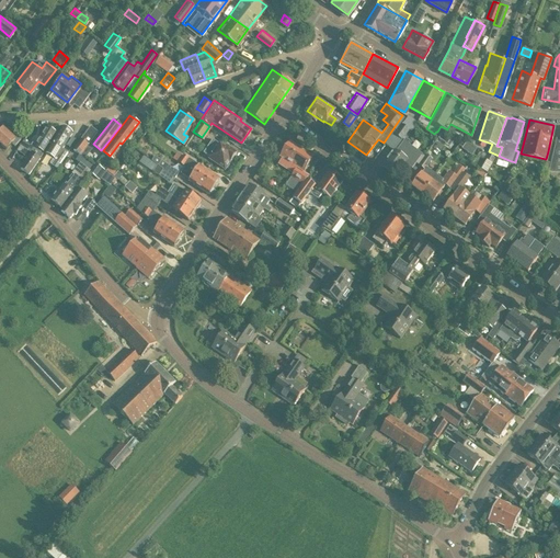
[(408,127),(401,122),(393,133),(400,137),(408,127)]
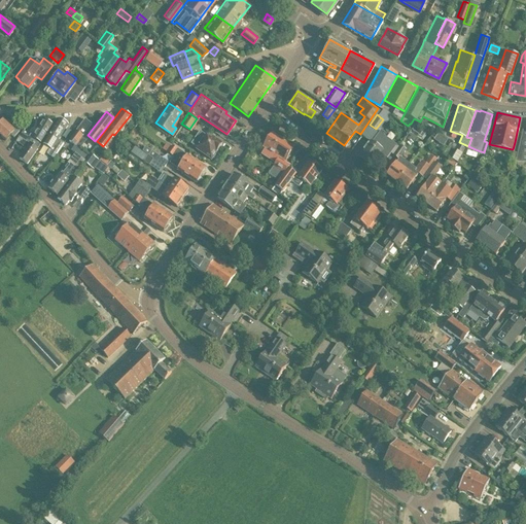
[(51,155),(62,141),(57,137),(66,123),(58,116),(41,142),(48,146),(45,151),(51,155)]
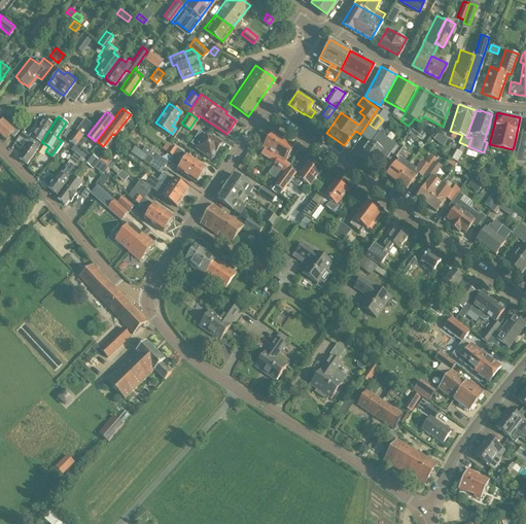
[(4,120),(1,118),(0,119),(0,134),(4,138),(9,133),(12,135),(19,129),(6,117),(4,120)]
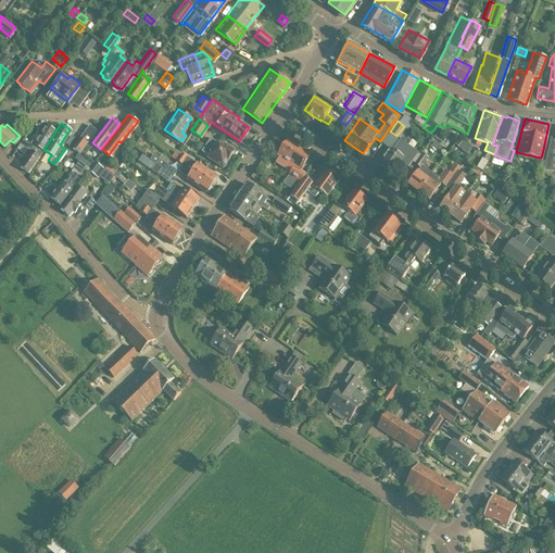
[(38,154),(40,152),(54,129),(46,124),(34,143),(35,145),(32,150),(38,154)]
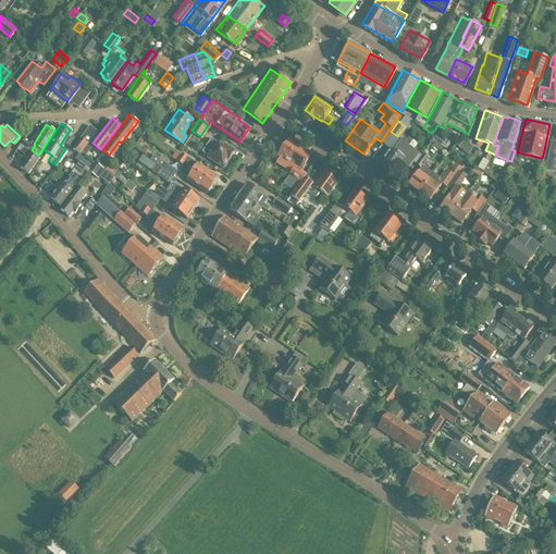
[(78,151),(78,150),(96,128),(89,124),(72,147),(78,151)]
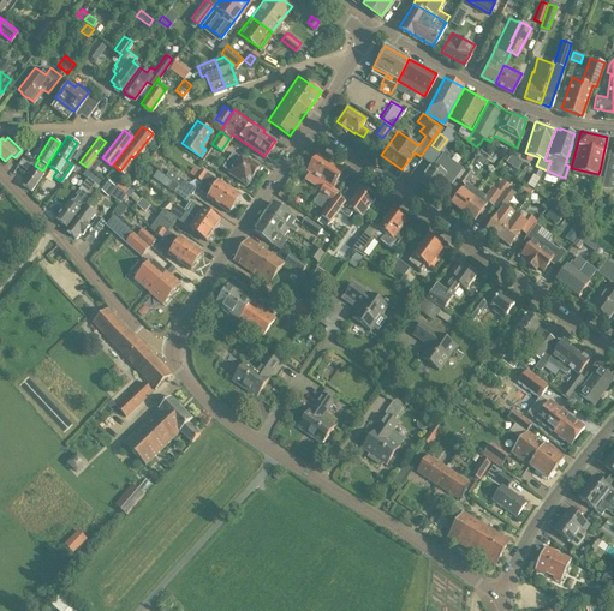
[(613,144),(610,144),(610,148),(609,148),(603,175),(601,185),(602,186),(602,189),(610,190),(610,186),(613,186),(613,144)]
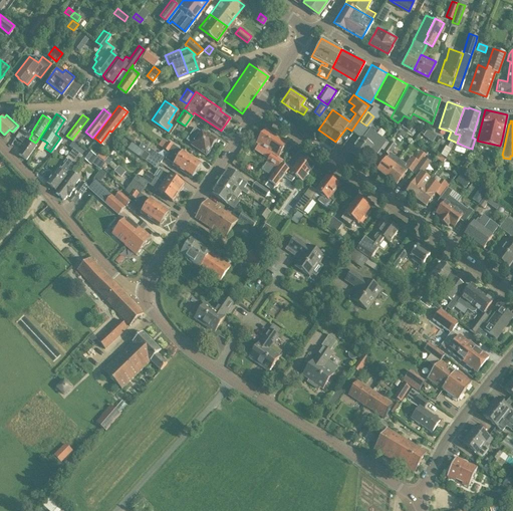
[(359,136),(348,151),(360,161),(369,148),(376,152),(386,139),(382,138),(382,137),(373,130),(374,128),(370,124),(361,137),(359,136)]
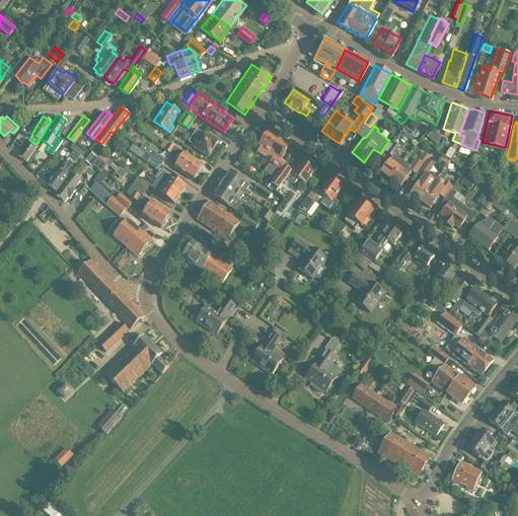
[(192,145),(207,155),(208,153),(210,153),(212,150),(212,148),(218,139),(209,133),(207,135),(196,127),(187,140),(193,143),(192,145)]
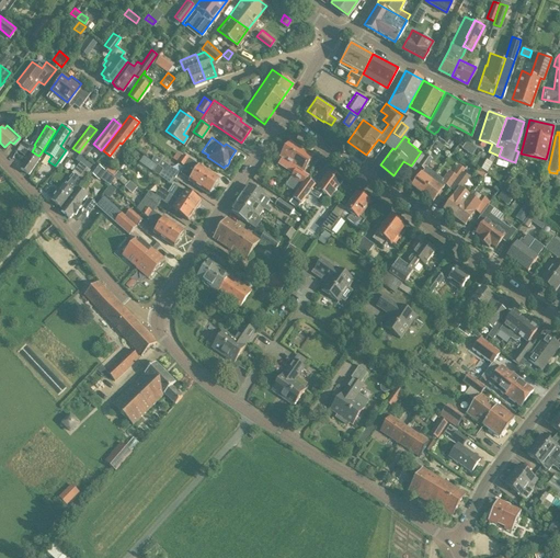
[(295,190),(307,172),(303,169),(311,156),(288,140),(280,155),(296,166),(287,179),(293,182),(289,186),(295,190)]
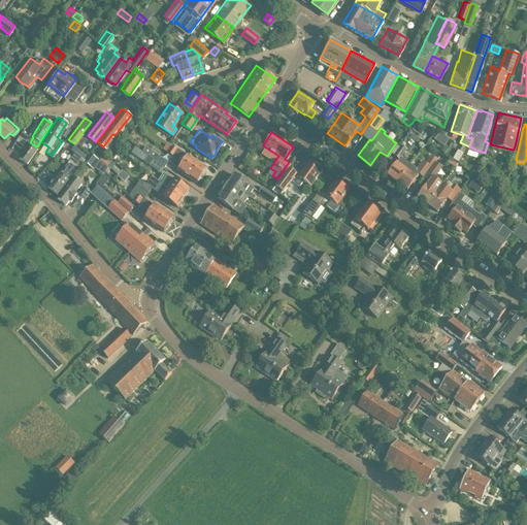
[(443,141),(446,137),(437,132),(435,137),(443,141)]
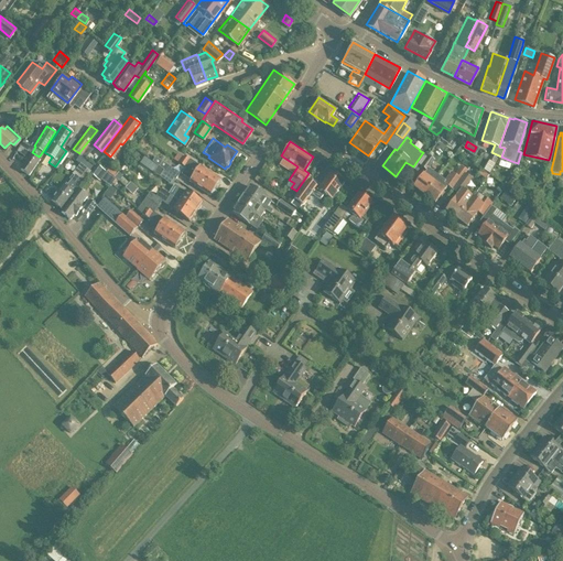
[(141,160),(145,154),(136,147),(131,152),(141,160)]
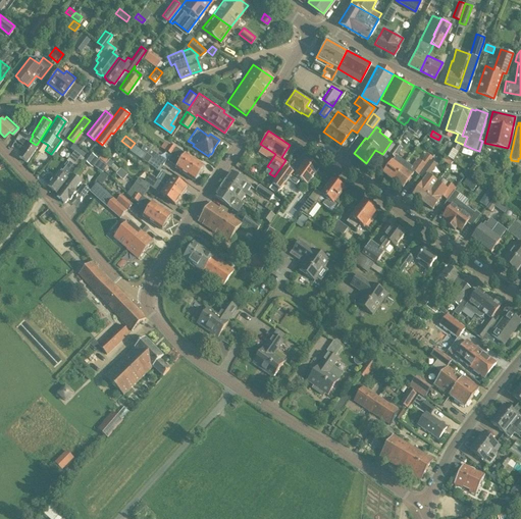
[(36,145),(30,141),(28,140),(17,155),(27,160),(36,145)]
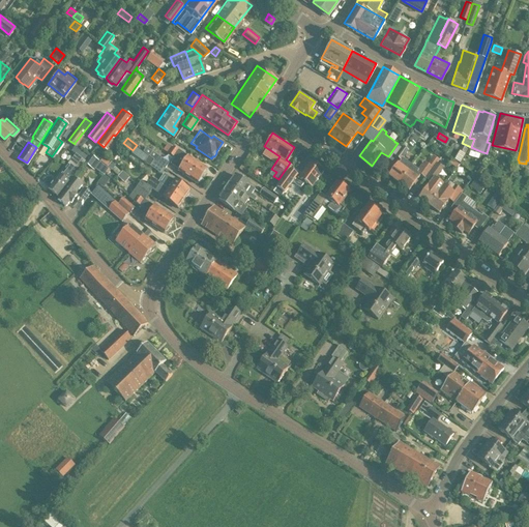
[(60,174),(58,172),(47,186),(56,194),(77,168),(76,168),(87,152),(81,147),(80,147),(75,143),(75,144),(70,149),(75,152),(67,162),(69,163),(60,174)]
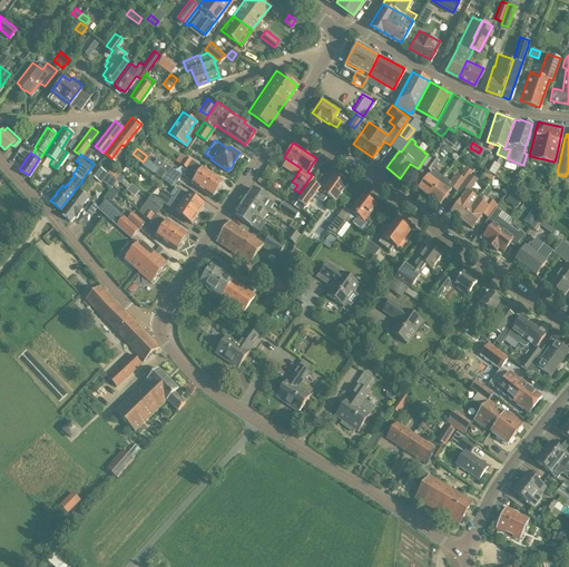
[(187,167),(192,159),(185,154),(179,163),(187,167)]
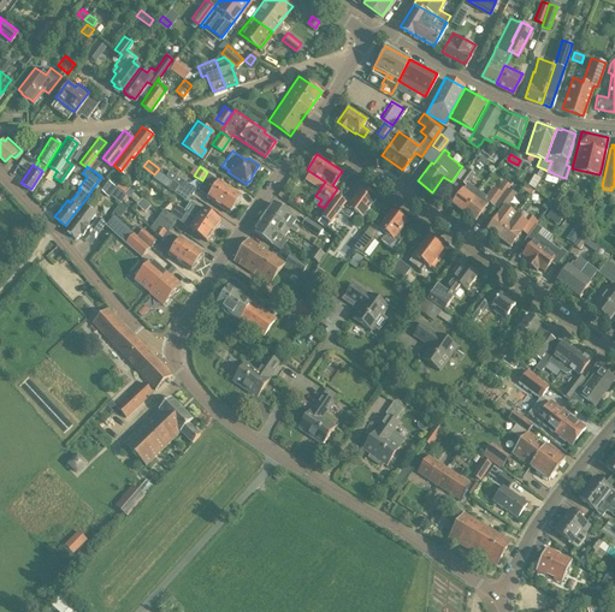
[(463,209),(478,189),(467,180),(473,172),(467,167),(459,179),(465,183),(461,188),(451,201),(463,209)]
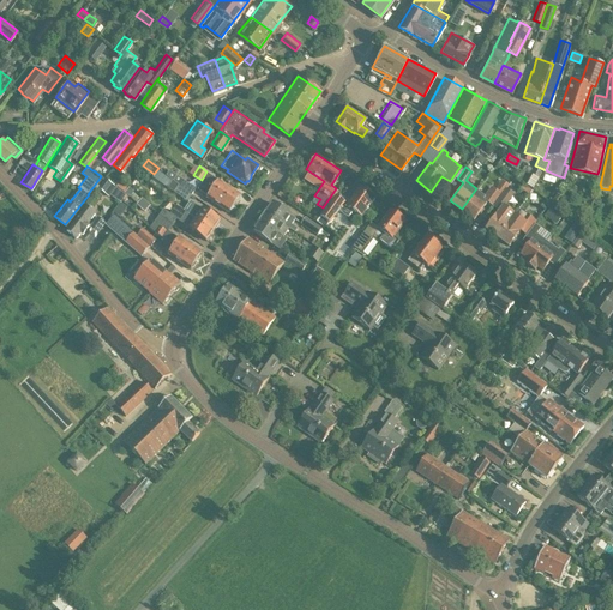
[(164,174),(166,175),(178,182),(176,183),(190,193),(194,186),(168,169),(164,174)]
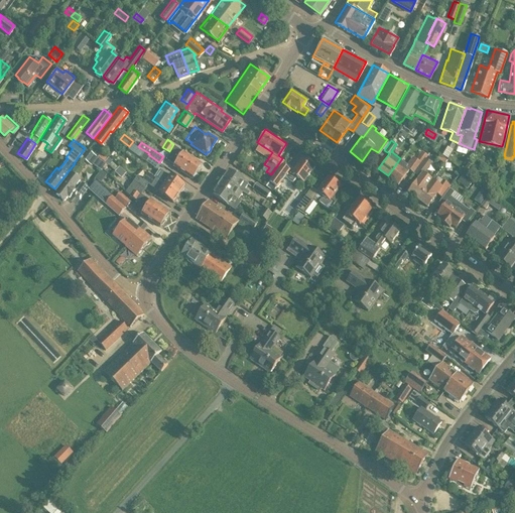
[(149,153),(139,147),(137,149),(141,152),(139,155),(156,167),(159,162),(148,154),(149,153)]
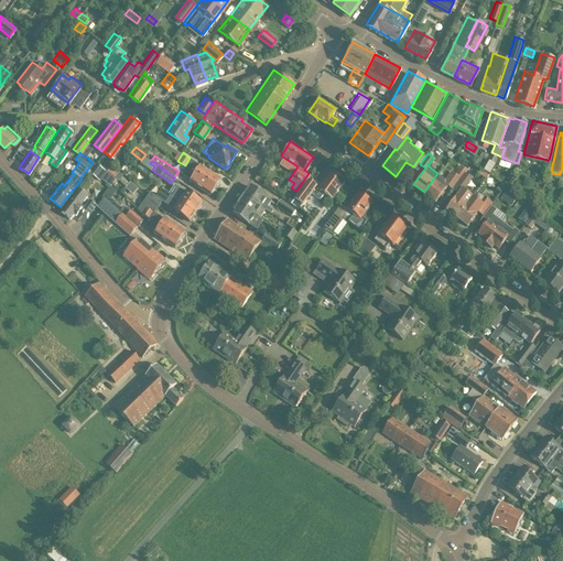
[(96,162),(88,170),(95,175),(101,168),(96,162)]
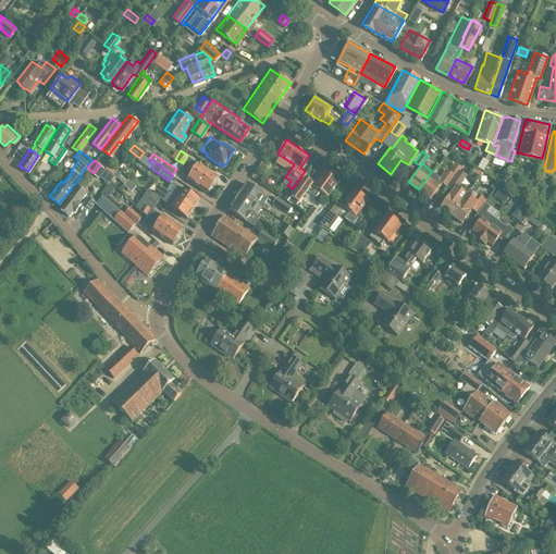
[(190,160),(186,167),(211,183),(212,181),(214,181),(217,179),(215,176),(217,175),(197,162),(196,163),(190,160)]
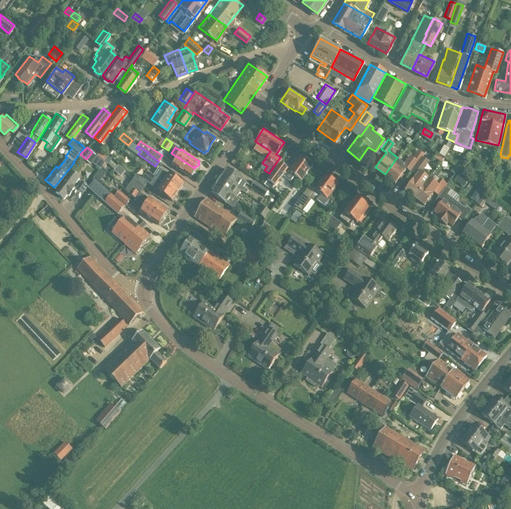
[(99,149),(96,153),(103,158),(107,154),(104,152),(103,153),(99,149)]
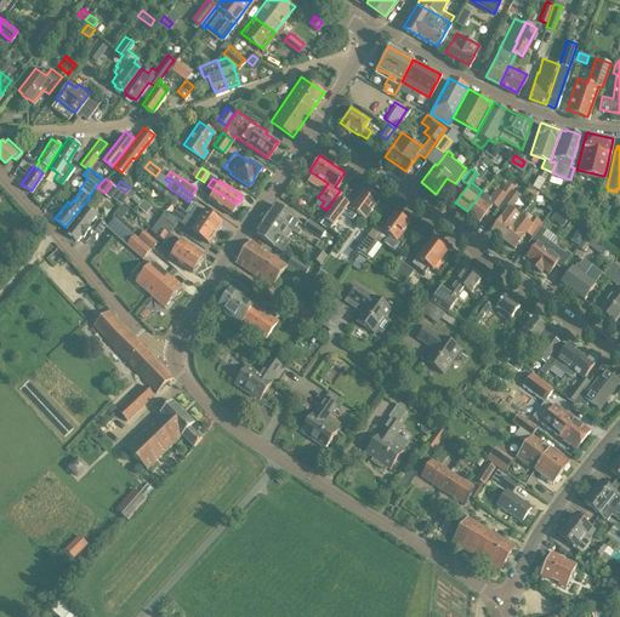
[(229,212),(235,204),(208,186),(204,182),(199,189),(210,196),(209,198),(229,212)]
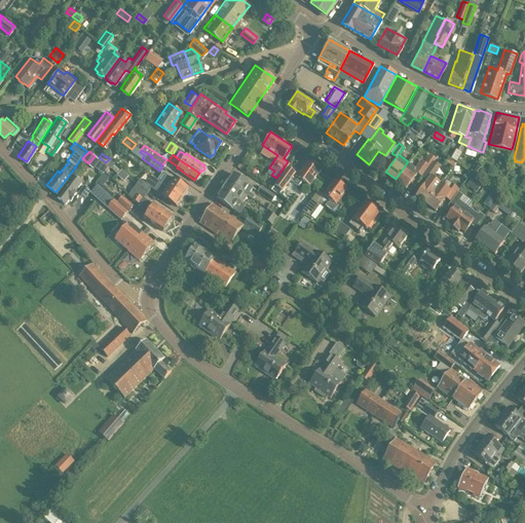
[(421,175),(432,159),(427,156),(424,160),(420,158),(414,166),(408,161),(396,179),(405,186),(416,171),(421,175)]
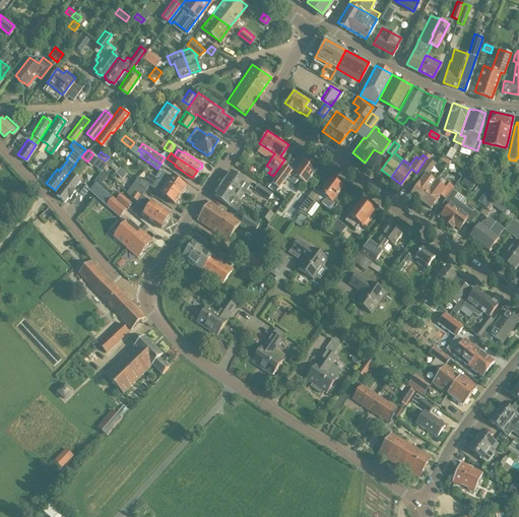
[(310,162),(304,156),(288,178),(295,182),(298,177),(305,182),(316,166),(315,163),(312,160),(310,162)]
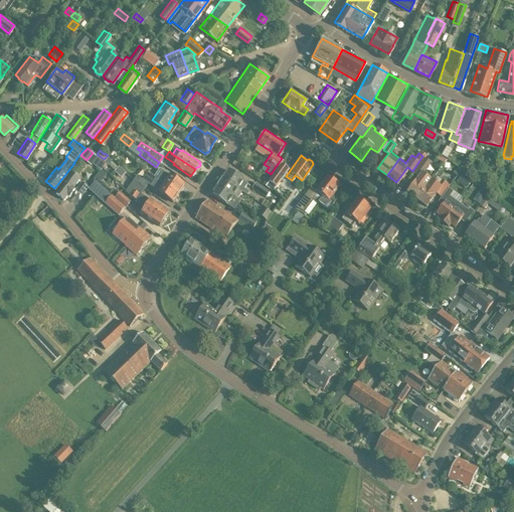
[(276,185),(289,168),(280,162),(283,159),(282,158),(271,174),(271,175),(268,179),(265,184),(273,189),(276,185)]
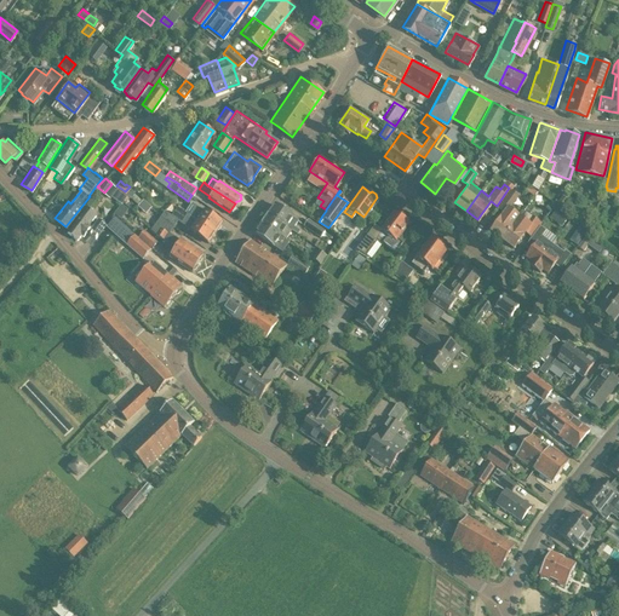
[(136,202),(141,197),(133,191),(130,196),(136,202)]
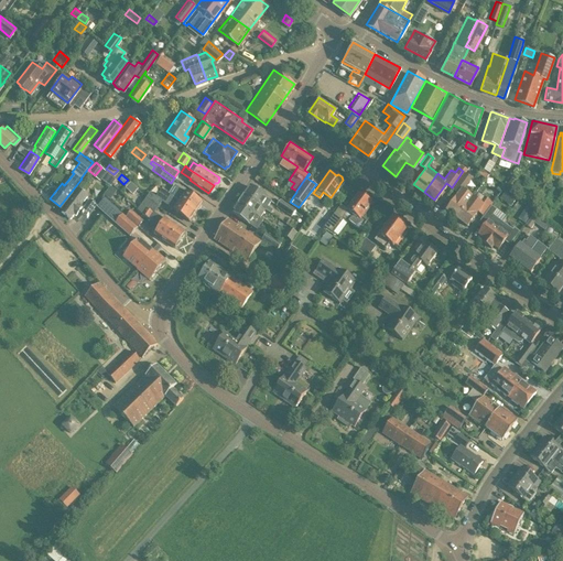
[(468,177),(463,174),(453,189),(458,192),(468,177)]
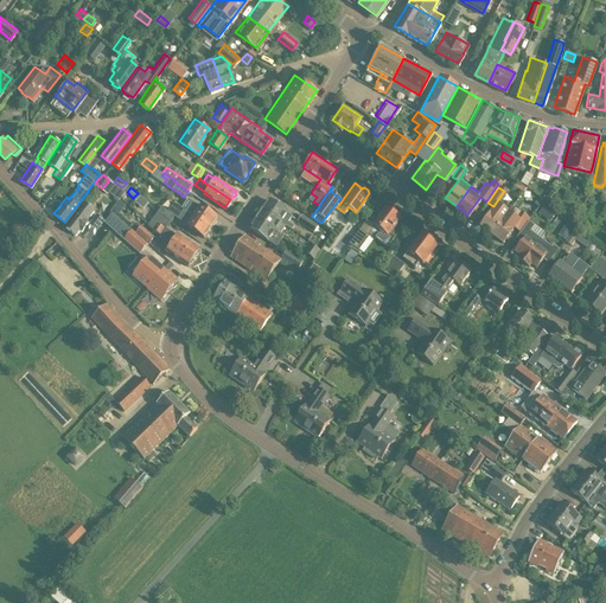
[(550,203),(556,194),(550,188),(543,198),(550,203)]
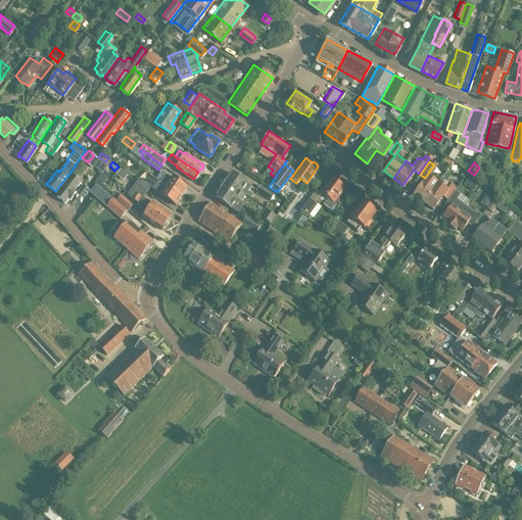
[(437,180),(444,171),(440,169),(434,177),(434,178),(430,183),(429,181),(426,185),(421,182),(413,193),(423,200),(437,181),(437,180)]
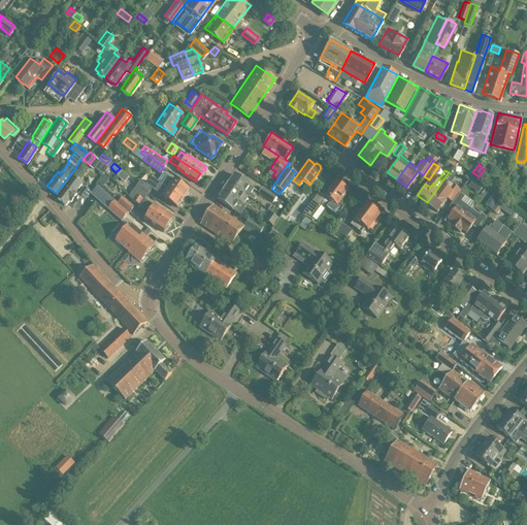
[(251,197),(252,195),(249,192),(253,186),(233,172),(227,181),(248,194),(251,197)]
